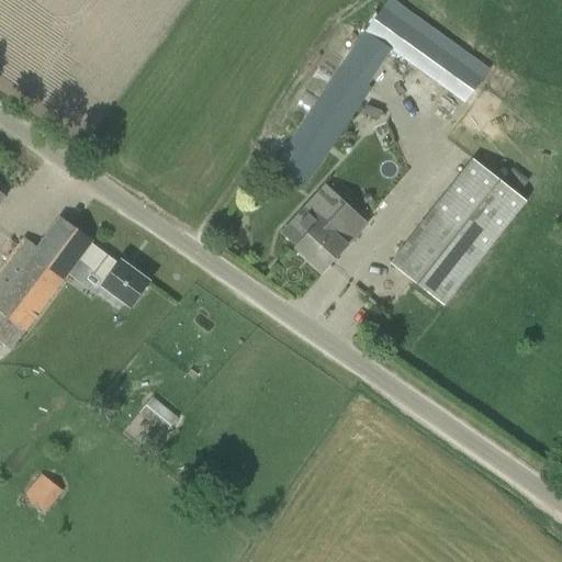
[(366,31),(393,51),(465,103),(482,80),(382,9),(366,31)]
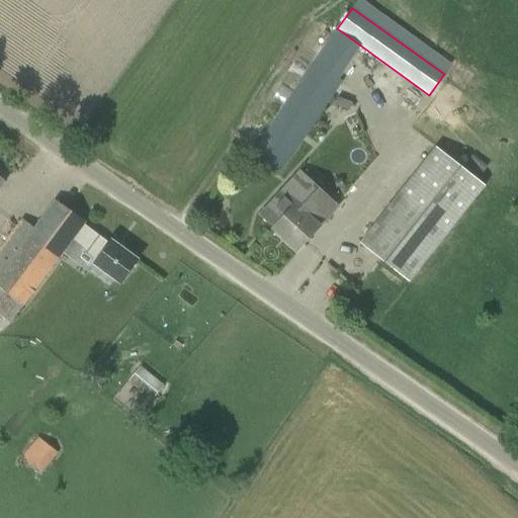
[(339,79),(362,47),(337,28),(315,63),(252,157),(278,175),(342,80),(339,79)]
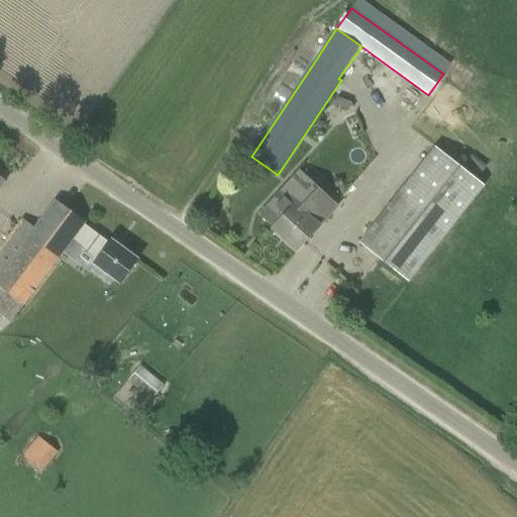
[(435,146),(359,242),(408,281),(484,185),(435,146)]
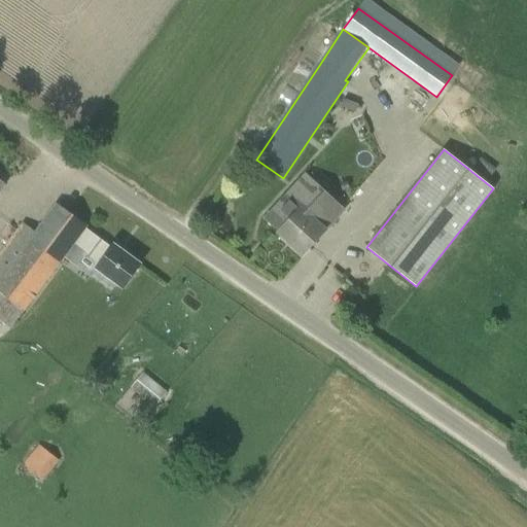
[(265,220),(303,255),(343,210),(306,175),(265,220)]
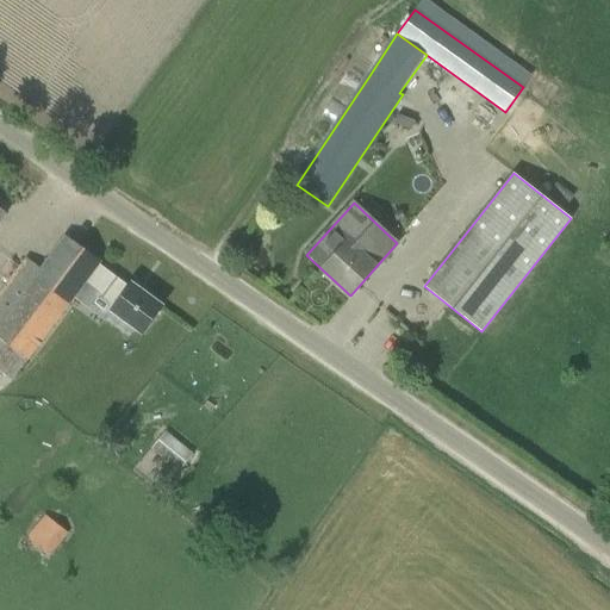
[(99,265),(101,261),(67,236),(42,269),(27,259),(0,294),(0,369),(13,380),(85,282),(99,265)]
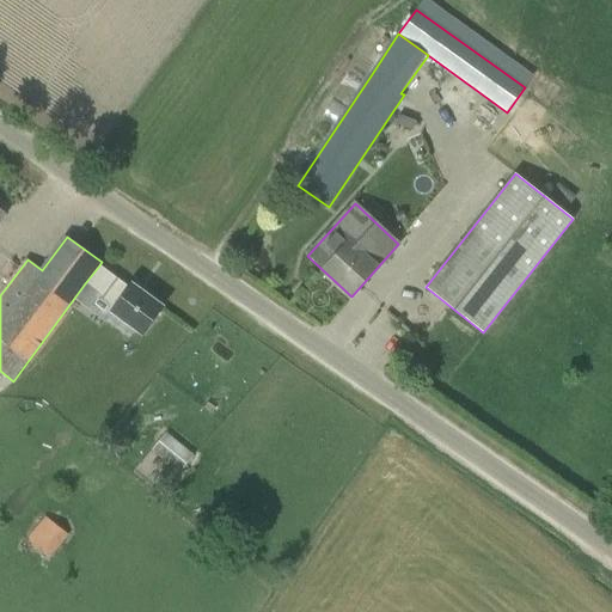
[(129,287),(99,265),(85,283),(115,306),(108,317),(128,332),(133,326),(144,335),(163,307),(132,285),(129,287)]
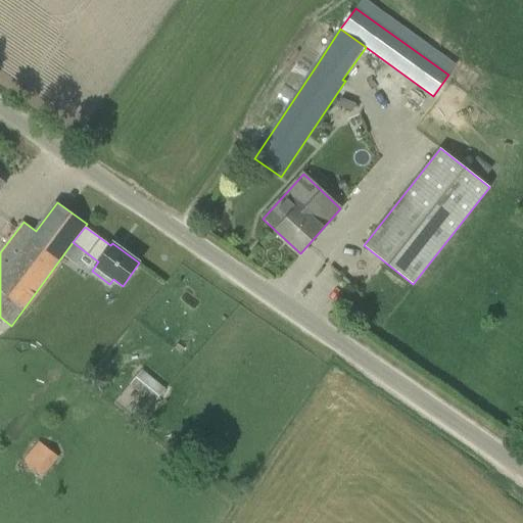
[(129,380),(148,401),(161,389),(142,368),(129,380)]
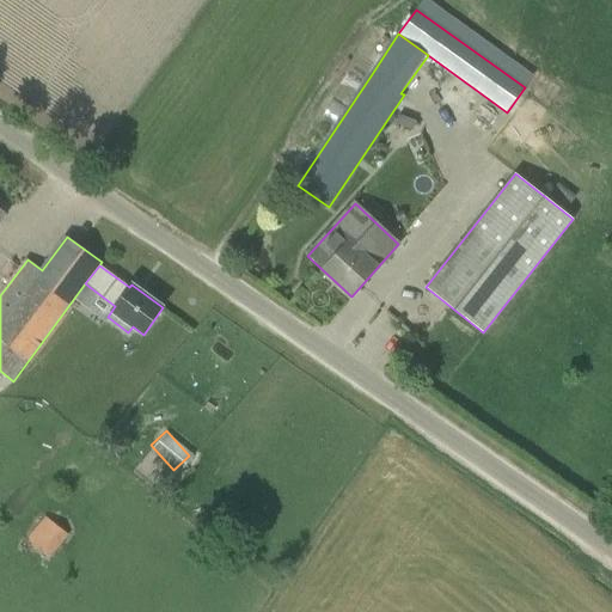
[(49,557),(67,534),(47,518),(29,542),(49,557)]
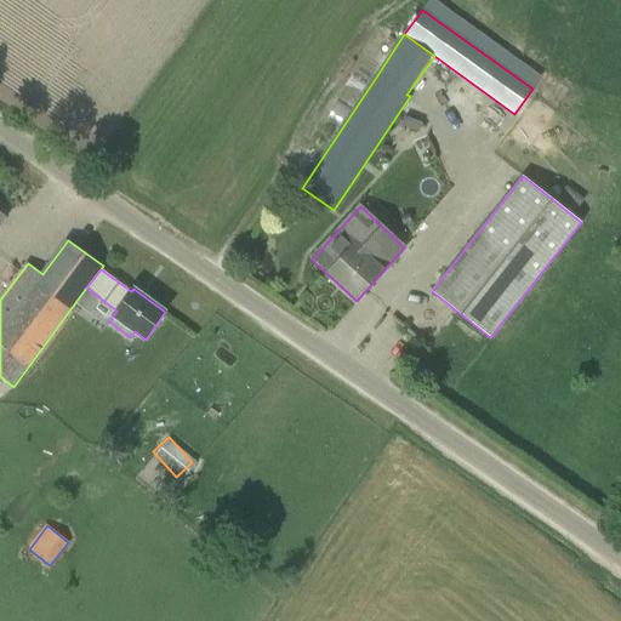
All buildings are outlined.
